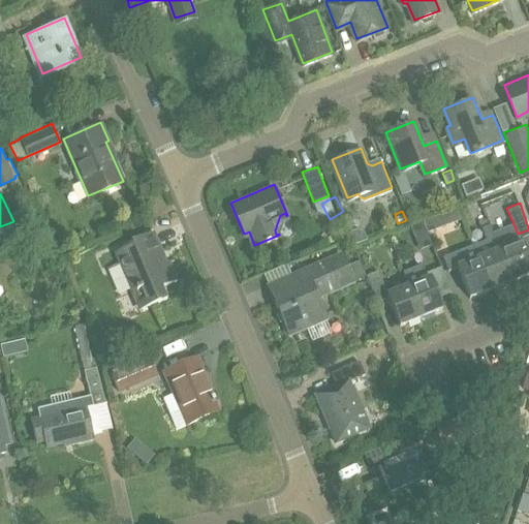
[(441,213),(425,219),(429,228),(444,222),(441,213)]
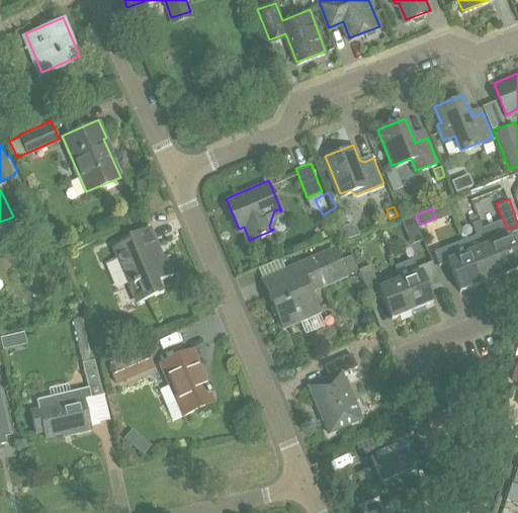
[(475,234),(463,238),(481,280),(501,272),(489,242),(482,225),(476,211),(468,214),(471,221),(476,233),(475,234)]
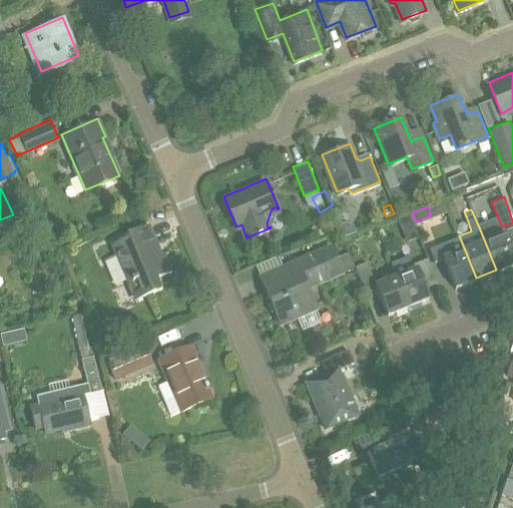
[(398,215),(403,227),(415,222),(410,210),(398,215)]
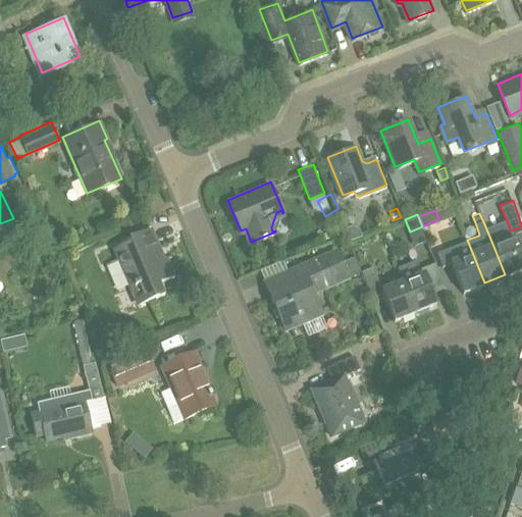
[(511,230),(506,218),(485,226),(492,244),(505,274),(521,267),(521,257),(513,235),(513,236),(511,230)]
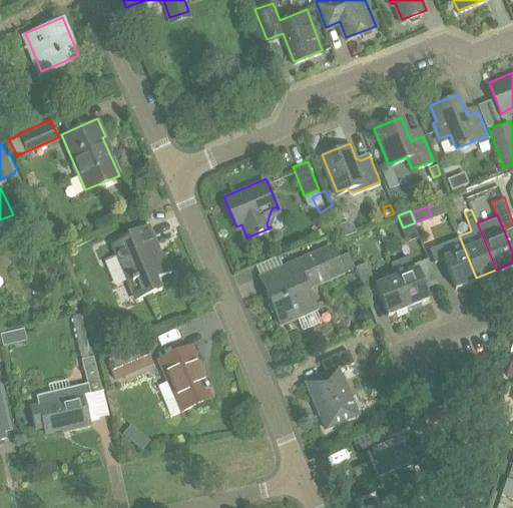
[(130,283),(136,298),(161,288),(157,276),(171,270),(163,251),(157,254),(145,224),(126,232),(128,235),(111,242),(128,284),(130,283)]
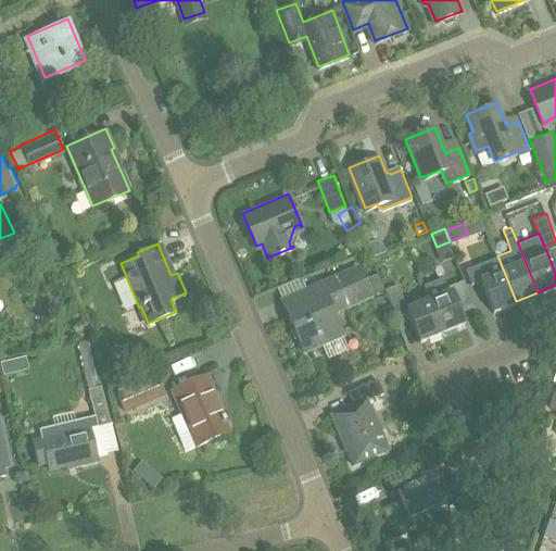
[(480,278),(493,310),(516,301),(497,255),(483,261),(466,268),(471,282),(480,278)]
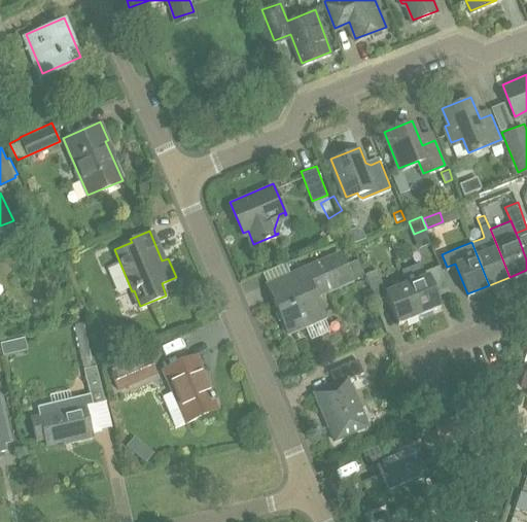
[(267,282),(287,331),(324,315),(315,293),(327,288),(352,279),(351,276),(363,270),(358,256),(345,262),(340,251),(316,261),(267,282)]
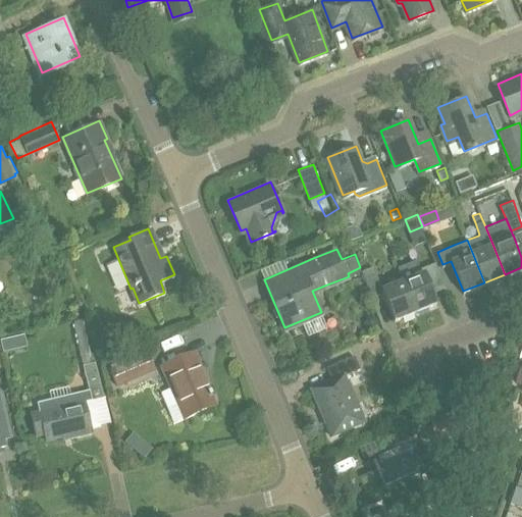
[(396,266),(401,279),(403,278),(415,310),(436,302),(424,270),(419,272),(415,259),(396,266)]
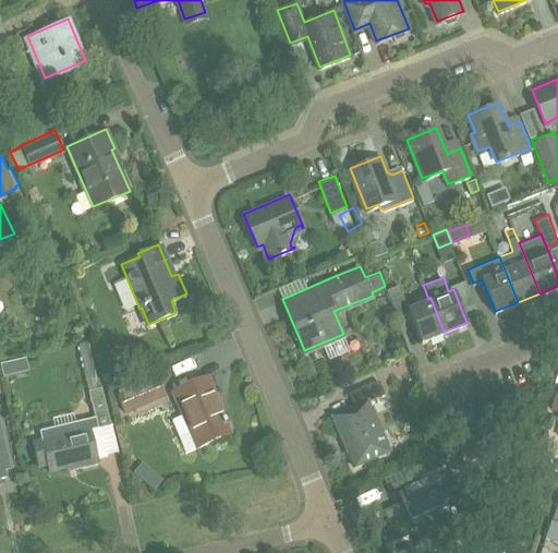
[(431,298),(428,299),(409,307),(399,283),(386,288),(398,316),(410,311),(421,340),(444,332),(431,298)]
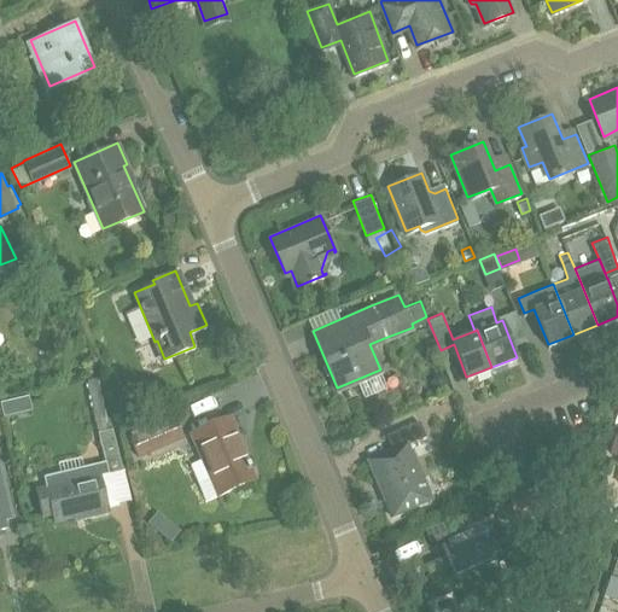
[(436,372),(430,379),(435,388),(443,389),(448,382),(444,373),(436,372)]
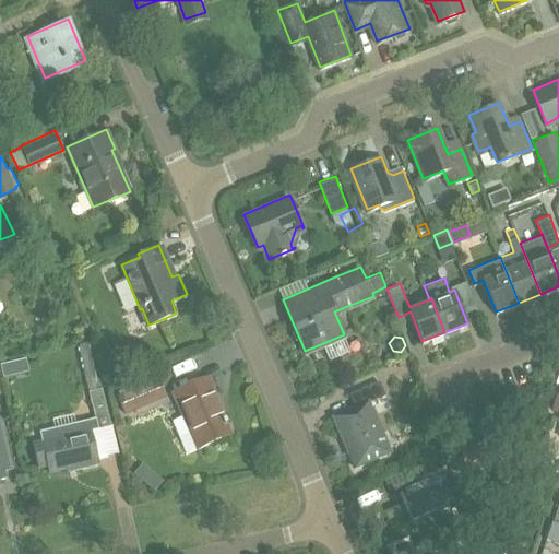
[(47,462),(48,470),(98,459),(91,428),(97,426),(111,423),(102,386),(98,387),(88,340),(78,342),(88,389),(95,416),(39,429),(42,439),(33,441),(38,464),(47,462)]
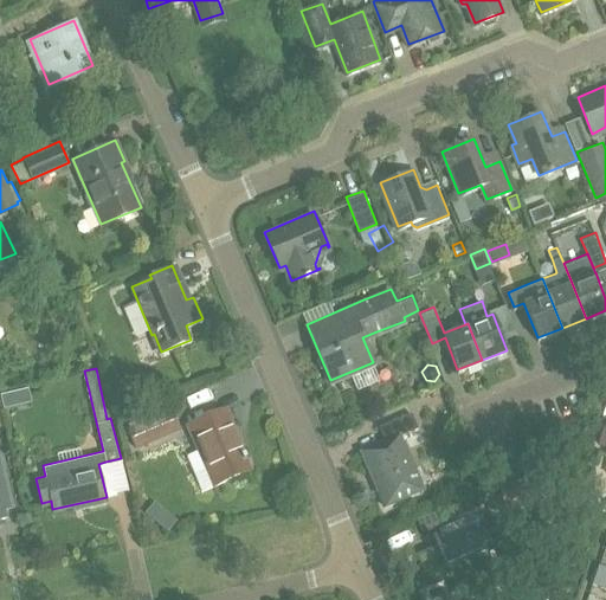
[(15,402),(12,387),(0,389),(0,397),(2,406),(15,402)]
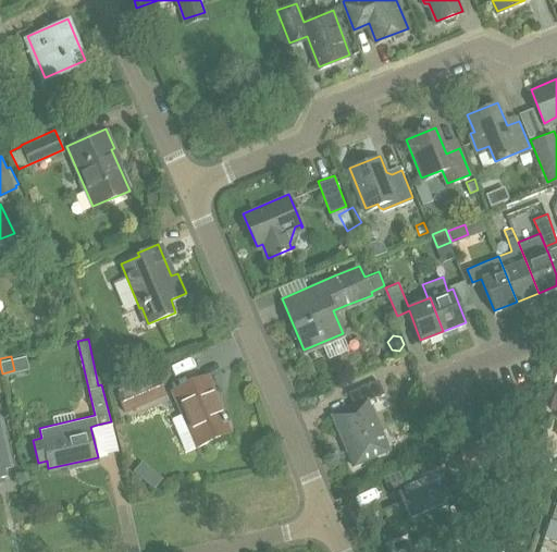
[(116,392),(124,411),(166,393),(157,373),(153,375),(150,369),(123,381),(124,385),(118,388),(119,391),(116,392)]
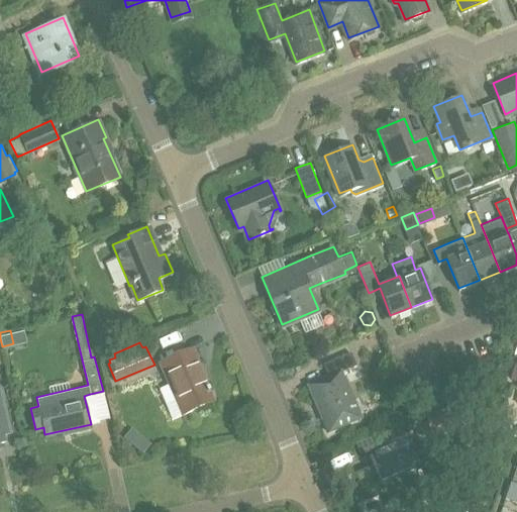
[(161,361),(184,412),(212,399),(198,368),(200,367),(191,347),(161,361)]
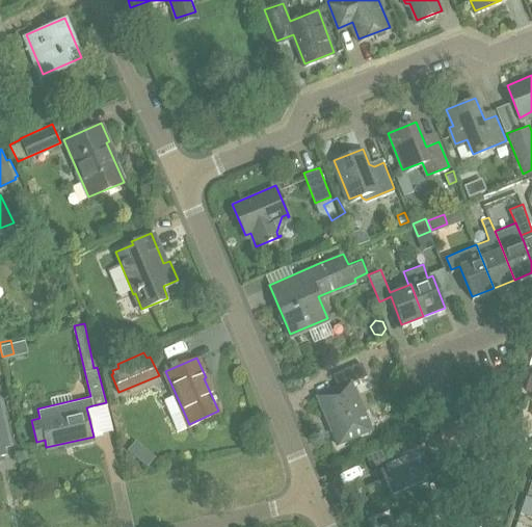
[(317,394),(338,442),(371,427),(351,380),(367,373),(361,360),(333,372),(338,386),(317,394)]
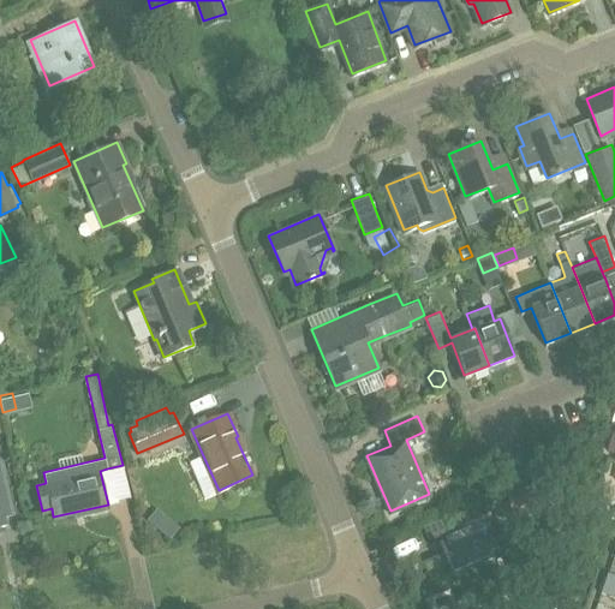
[(525,488),(524,482),(505,487),(507,496),(509,506),(527,502),(525,488)]
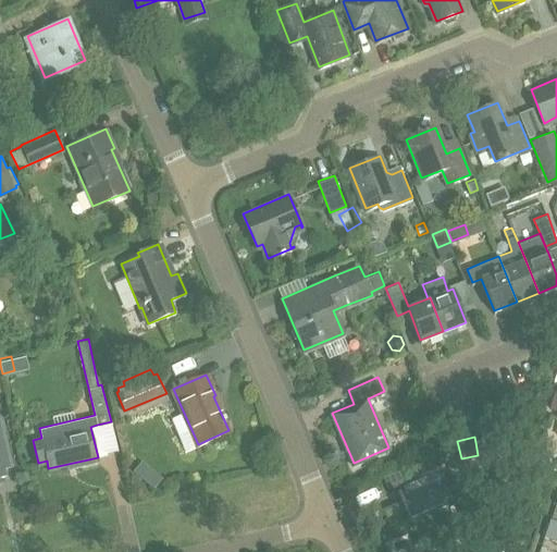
[(544,444),(539,443),(535,453),(546,456),(547,452),(544,444)]
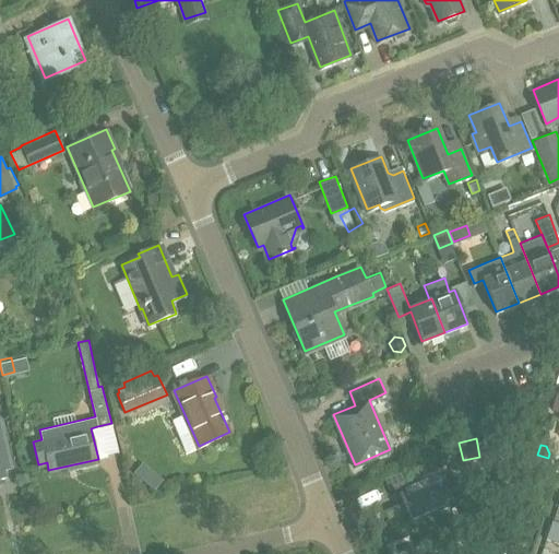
[(383,478),(389,491),(405,483),(400,470),(383,478)]
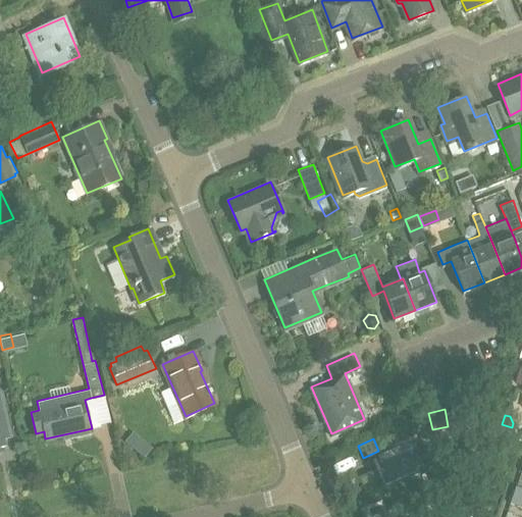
[(397,503),(399,502),(398,502),(425,489),(418,472),(419,472),(426,469),(427,470),(435,467),(434,464),(433,465),(424,444),(384,461),(382,457),(374,461),(373,460),(371,461),(374,469),(359,476),(366,492),(366,490),(370,501),(383,495),(384,495),(384,494),(385,494),(386,494),(386,495),(387,495),(388,496),(388,497),(392,503),(389,504),(390,506),(397,503)]
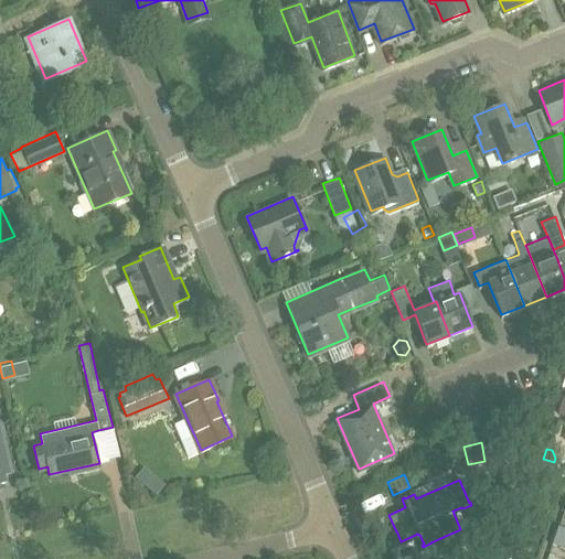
[(554,531),(564,535),(564,525),(557,523),(554,531)]
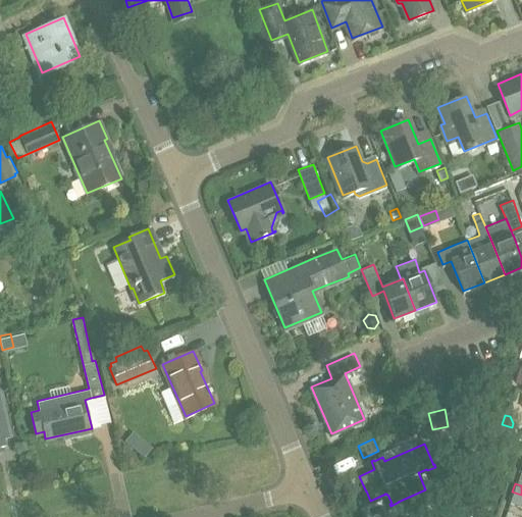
[(510,501),(521,504),(521,495),(512,492),(510,501)]
